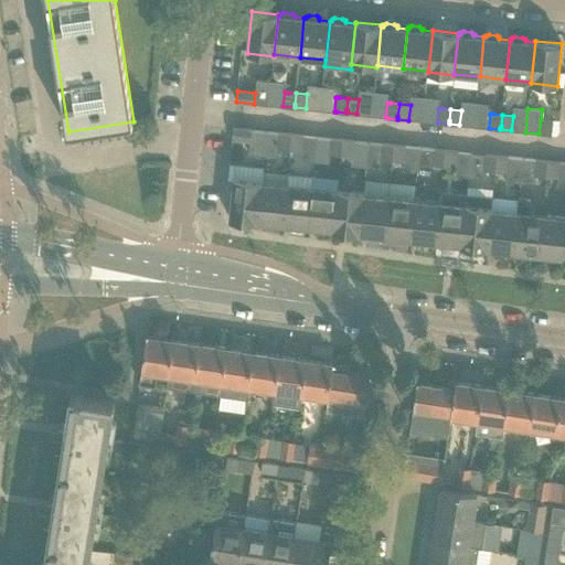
[(541,119),(539,134),(551,135),(553,120),(545,119),(541,119)]
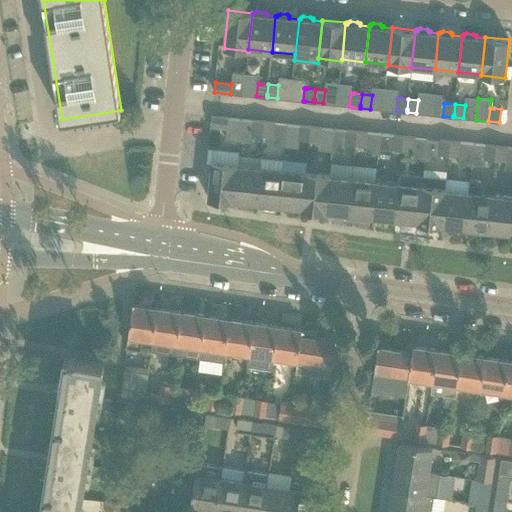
[(212,116),(211,126),(227,128),(228,118),(212,116)]
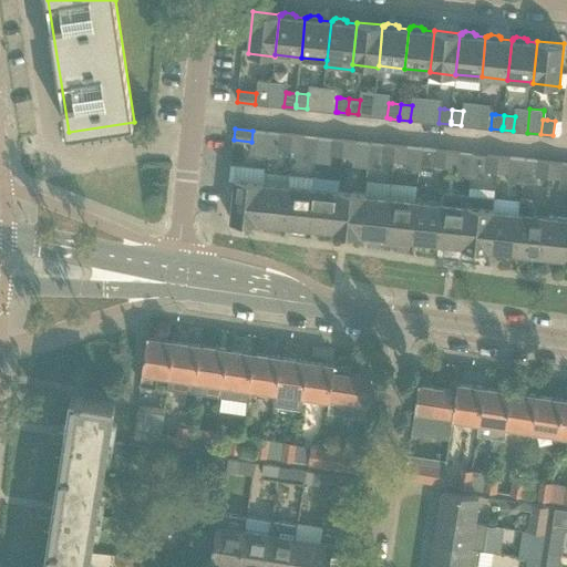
[(280,148),(291,150),(294,135),(282,133),(280,148)]
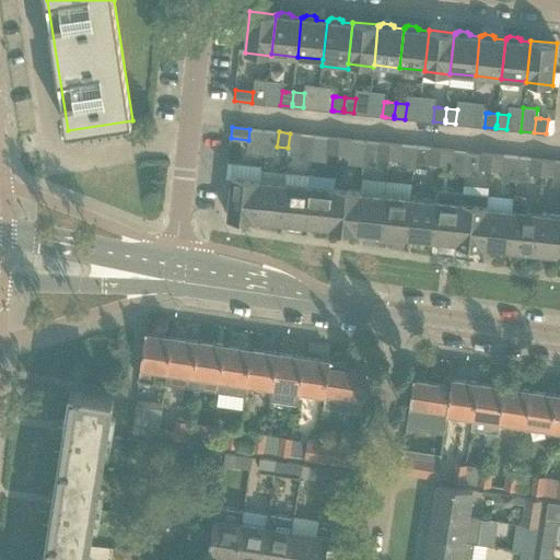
[(290,133),(288,148),(300,150),(302,135),(290,133)]
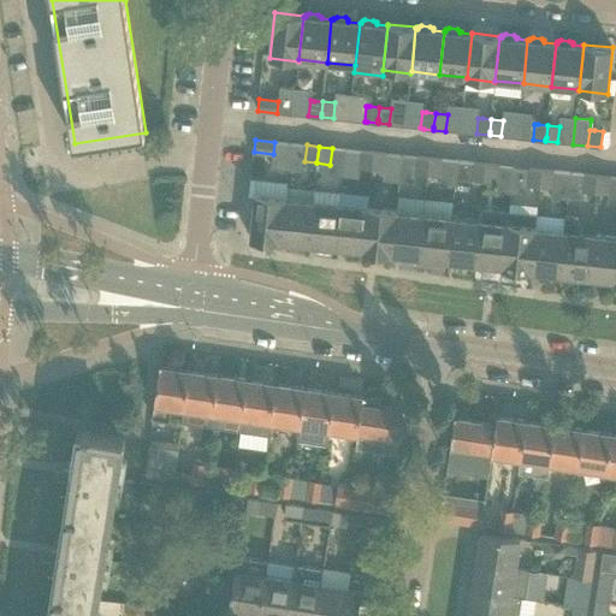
[(360,169),(372,170),(374,153),(361,152),(360,169)]
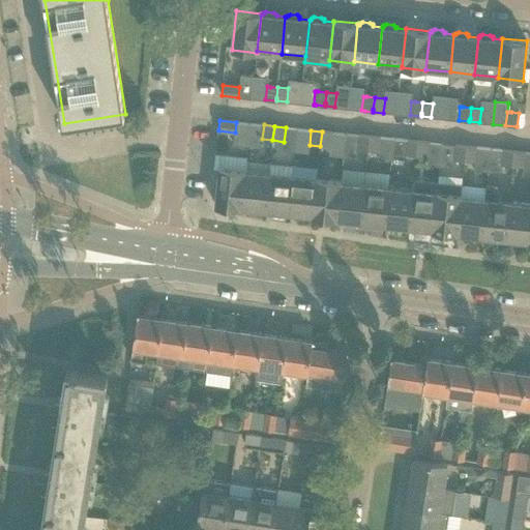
[(322,131),(320,146),(332,148),(334,133),(322,131)]
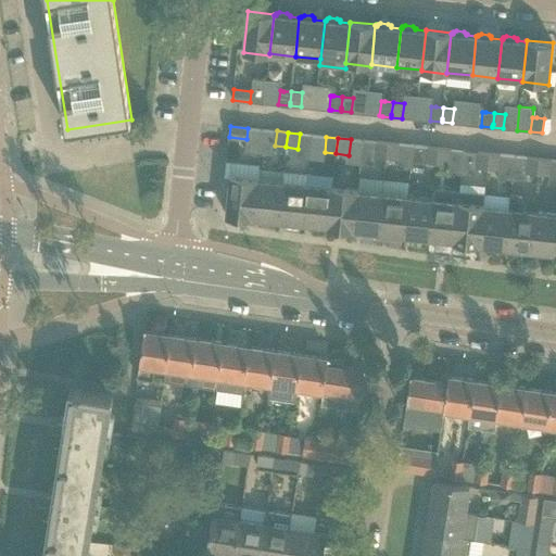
[(376,156),(387,158),(389,143),(377,142),(376,156)]
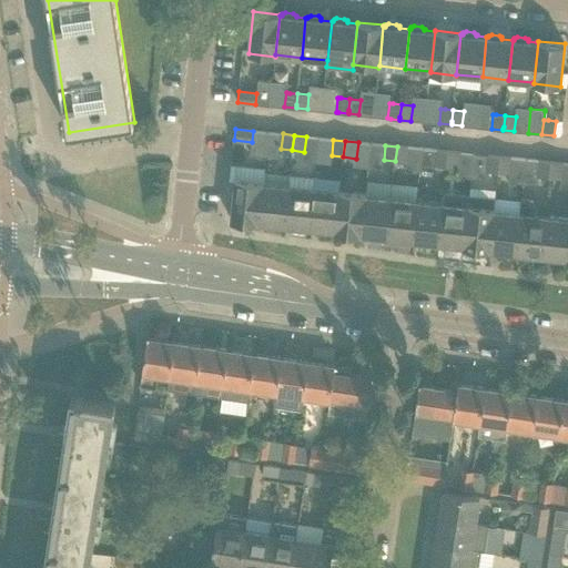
[(397,146),(395,161),(408,162),(409,148),(397,146)]
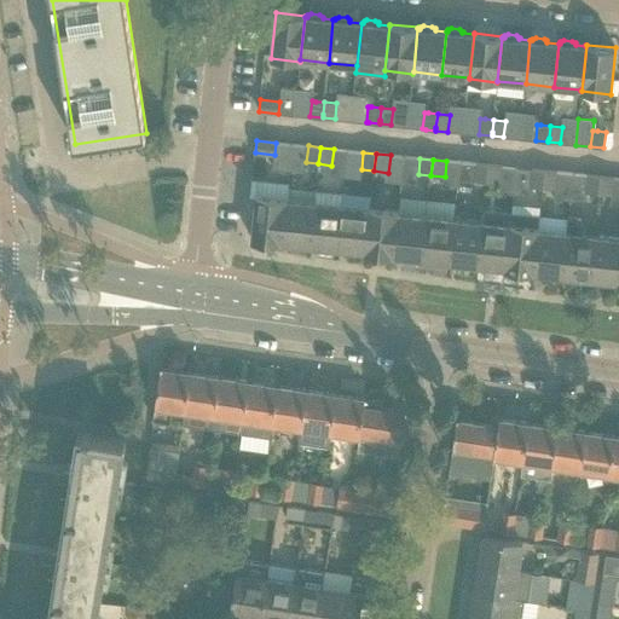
[(475,181),(487,183),(489,165),(478,163),(475,181)]
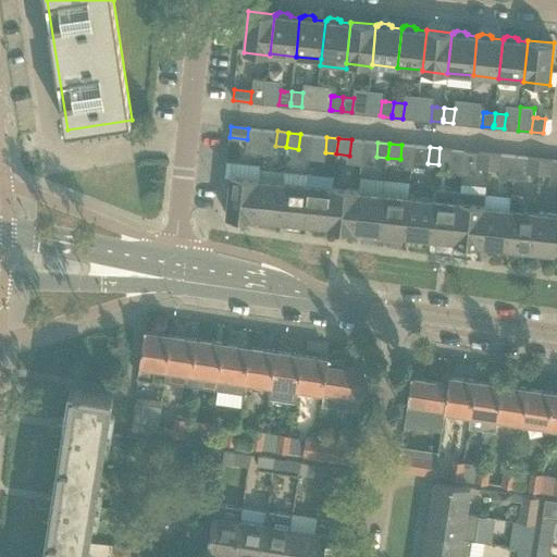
[(440,148),(438,164),(450,165),(453,150),(440,148)]
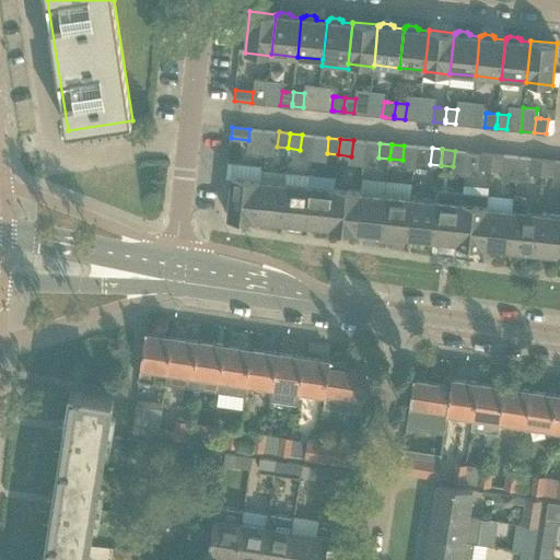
[(481,168),(491,170),(493,155),(482,154),(481,168)]
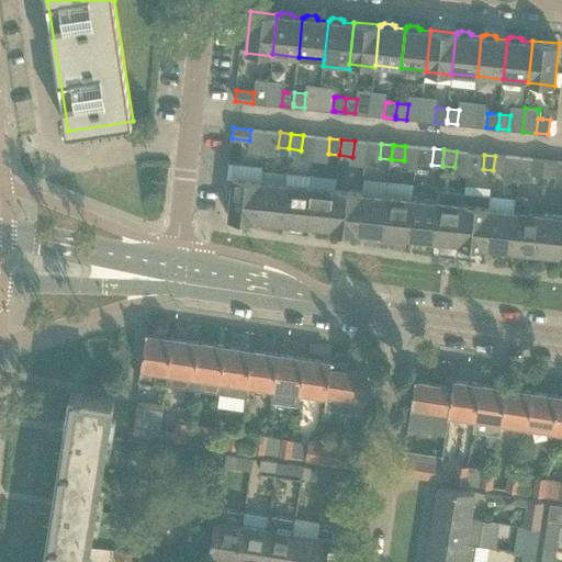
[(495,156),(493,170),(506,171),(507,157),(495,156)]
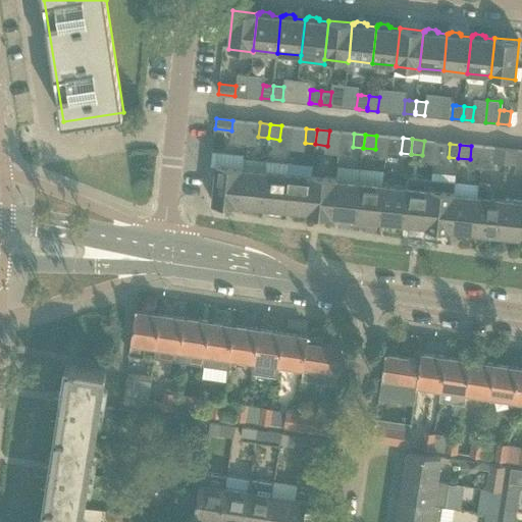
[(494,161),(494,162),(506,163),(506,162),(507,150),(498,149),(496,149),(494,161)]
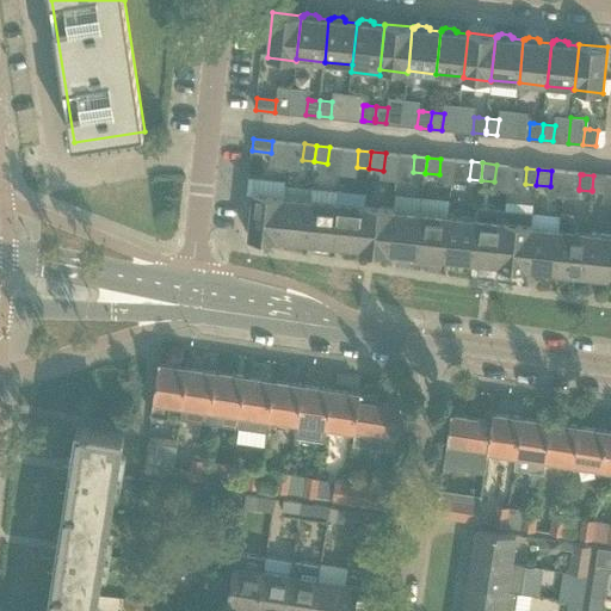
[(592,190),(592,191),(604,192),(605,176),(593,176),(592,190)]
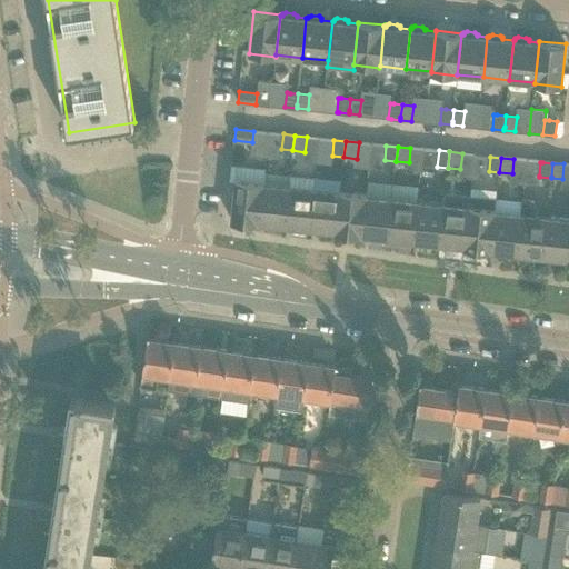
[(335,233),(336,233),(340,190),(341,180),(316,178),(315,188),(310,229),(320,230),(320,231),(322,233),(330,235),(333,233),(333,231),(335,231),(335,233)]
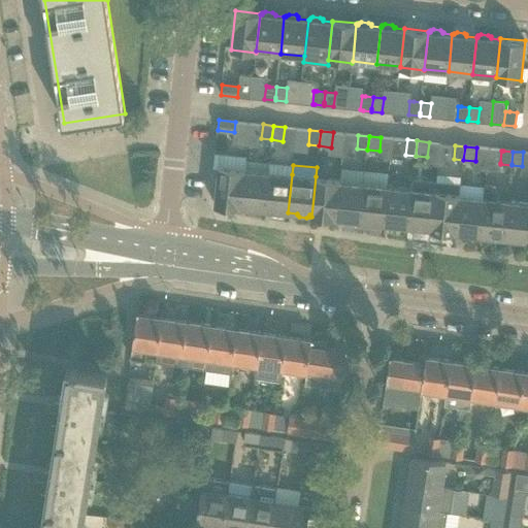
[(215,205),(239,208),(243,169),(219,166),(215,205)]
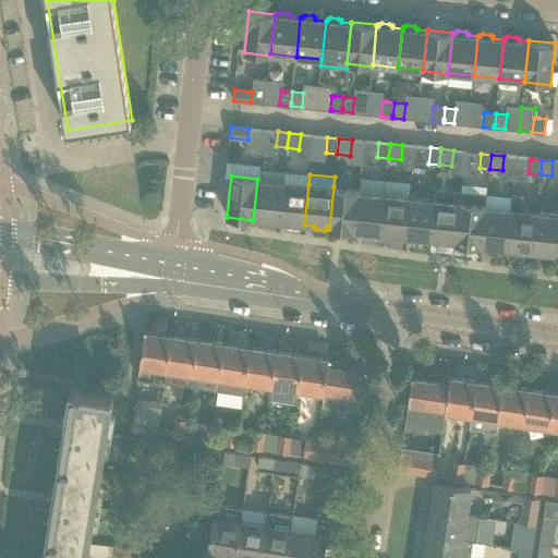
[(354,231),(355,232),(355,231),(365,232),(364,234),(367,235),(375,237),(378,235),(378,233),(380,233),(385,194),(384,194),(385,181),(361,178),(360,190),(359,190),(359,191),(354,231)]
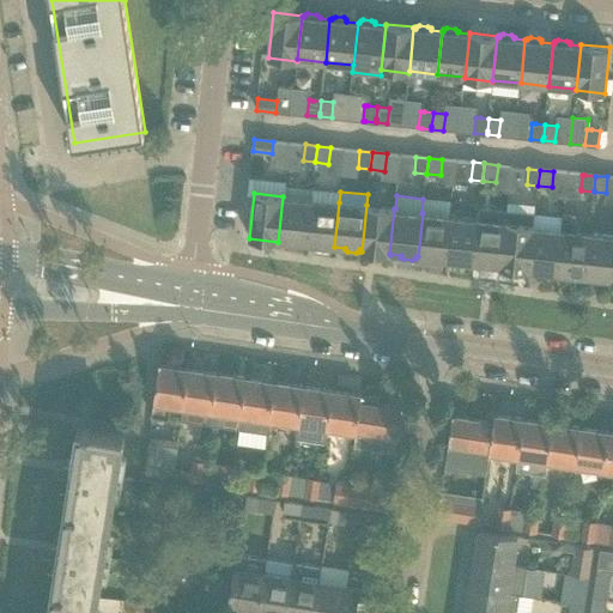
[(304,243),(307,243),(311,199),(283,196),(278,242),(279,242),(279,241),(290,242),(289,243),(292,246),(301,247),(304,246),(304,243)]
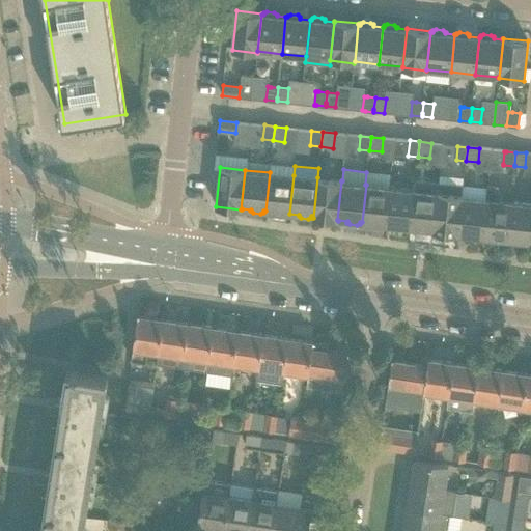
[(287,213),(289,214),(294,175),(270,172),(266,211),(275,212),(275,214),(277,215),(284,216),(287,215),(287,213)]
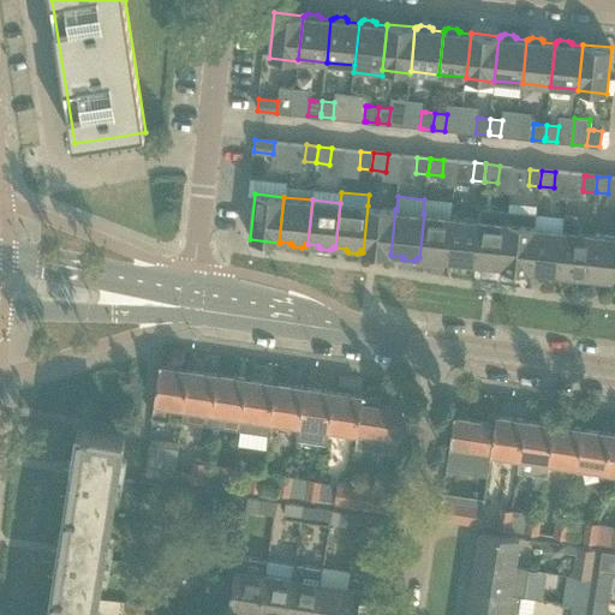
[(363,252),(390,255),(395,209),(368,206),(363,252)]
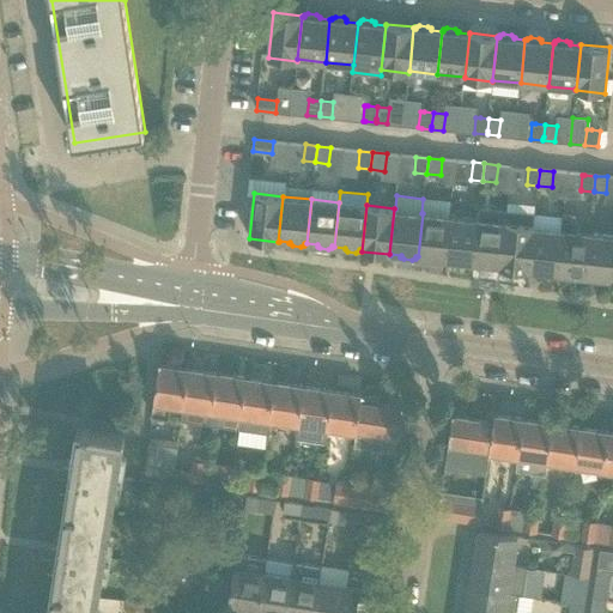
[(501,268),(507,211),(479,207),(478,219),(473,262),(484,263),(484,266),(486,268),(495,268),(498,267),(498,266),(501,266),(501,268)]
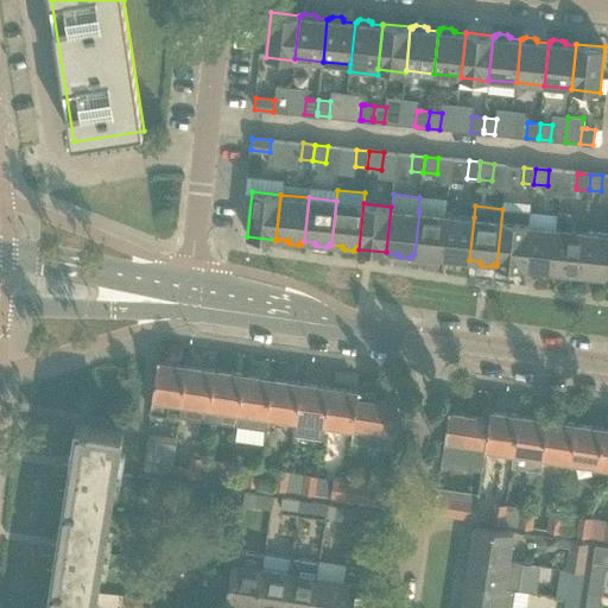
[(496,266),(524,268),(530,223),(531,211),(502,209),(496,266)]
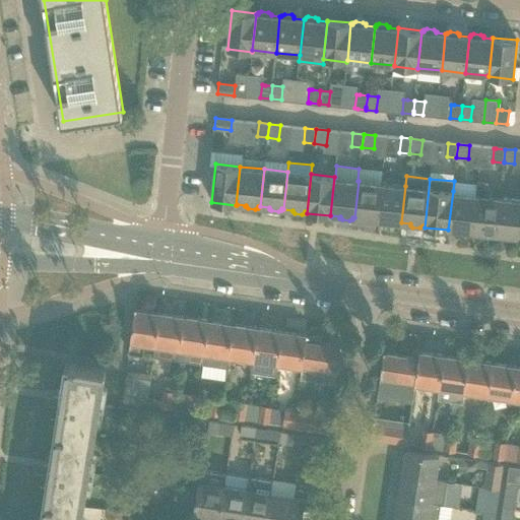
[(376,220),(378,220),(382,183),(359,181),(354,217),(364,218),(364,220),(366,222),(373,222),(376,221),(376,220)]
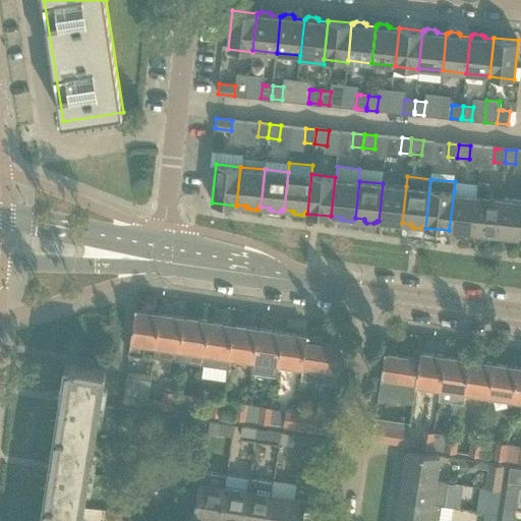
[(495,234),(497,235),(501,197),(488,196),(490,183),(478,182),(477,195),(473,232),(482,233),(482,235),(484,236),(491,237),(495,236),(495,234)]
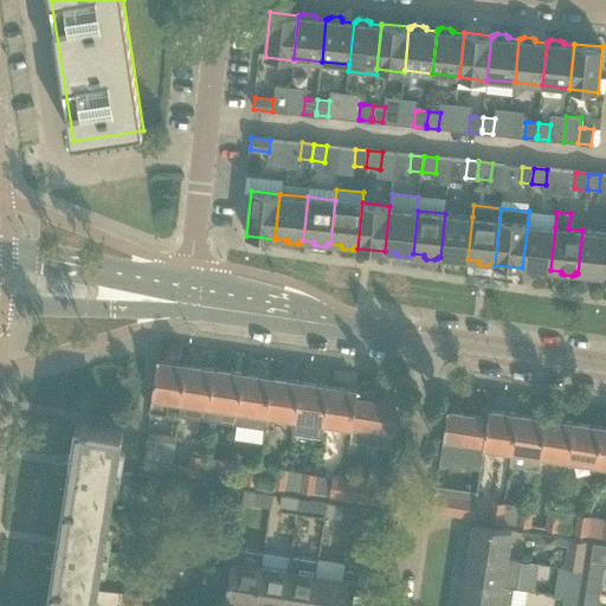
[(465,259),(468,259),(472,217),(445,213),(440,257),(451,258),(451,260),(453,262),(462,263),(465,262),(465,259)]
